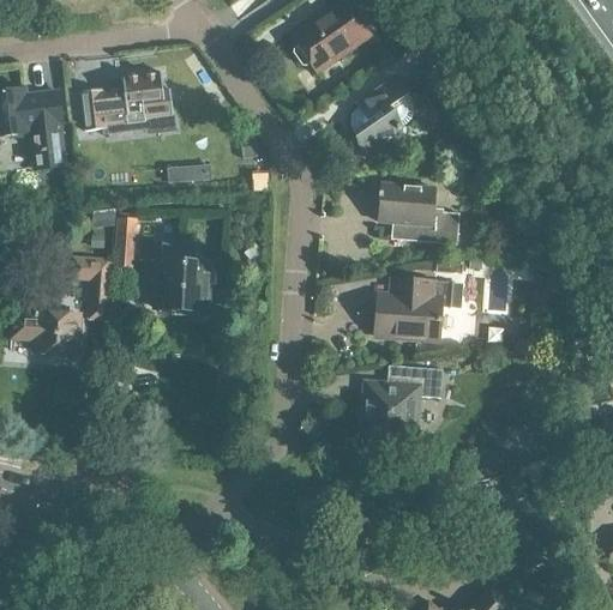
[(308,60),(310,62),(317,72),(322,70),(319,66),(336,55),(340,55),(352,47),(352,43),(367,34),(343,0),(336,0),(289,32),(298,44),(293,47),(292,50),(300,64),(304,64),(308,60)]
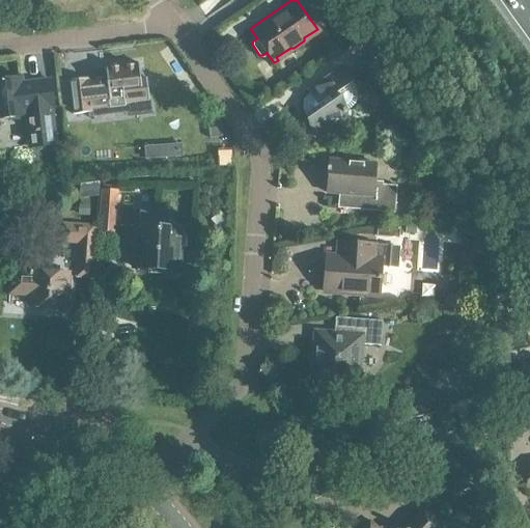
[(360,66),(378,44),(370,31),(346,47),(360,66)]
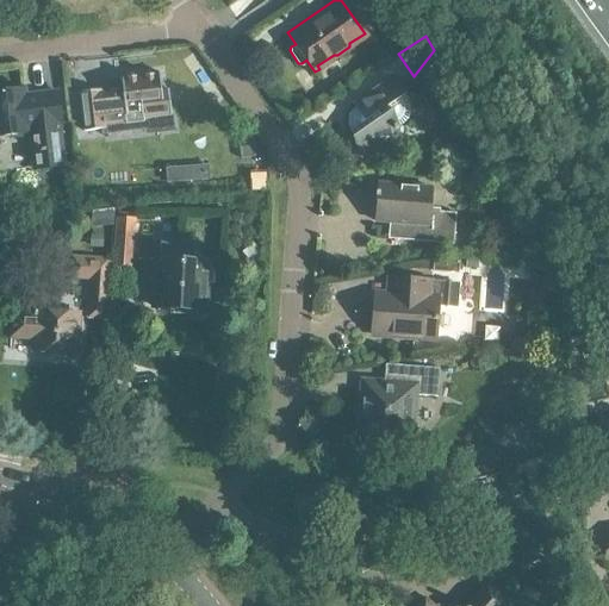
[(79,89),(68,92),(70,120),(82,119),(84,129),(100,126),(104,126),(104,124),(126,122),(126,114),(140,112),(141,117),(171,113),(171,111),(167,88),(161,89),(159,69),(120,74),(122,87),(100,91),(99,87),(79,89)]
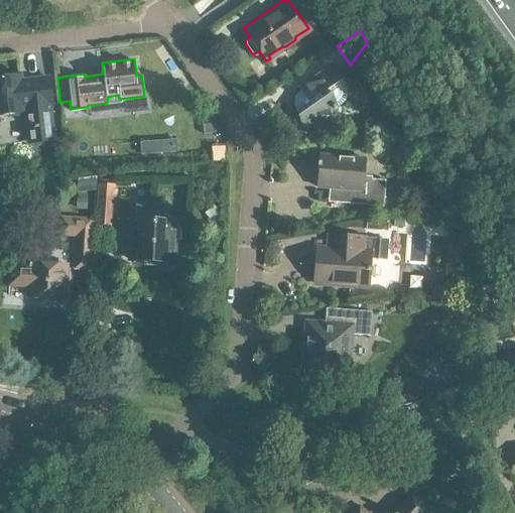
[(297,114),(301,127),(339,116),(335,105),(340,103),(344,99),(346,94),(346,89),(344,83),(341,79),(342,79),(333,63),(298,87),(300,89),(295,93),(293,99),(293,105),(296,110),(299,114),(297,114)]
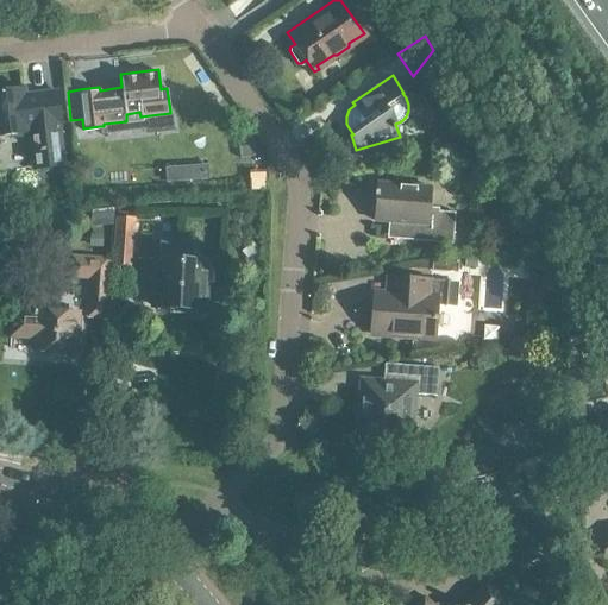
[(20,87),(0,88),(0,133),(25,131),(27,131),(32,168),(64,164),(60,121),(56,90),(22,94),(20,87)]
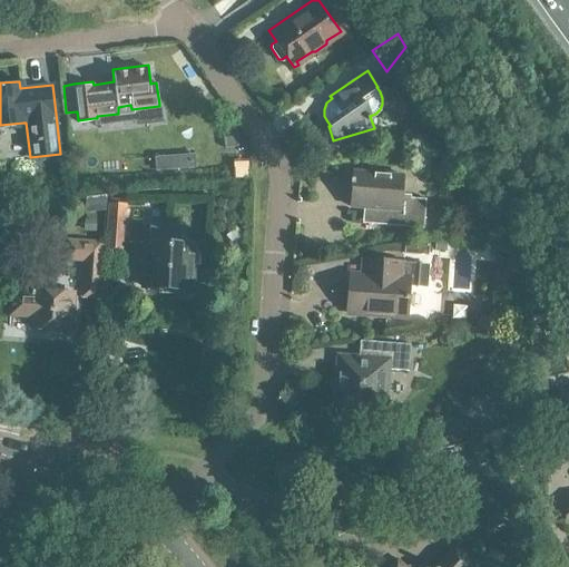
[(352,178),(351,178),(350,183),(352,183),(350,205),(372,207),(370,223),(423,227),(425,198),(401,196),(403,175),(353,170),(352,178)]
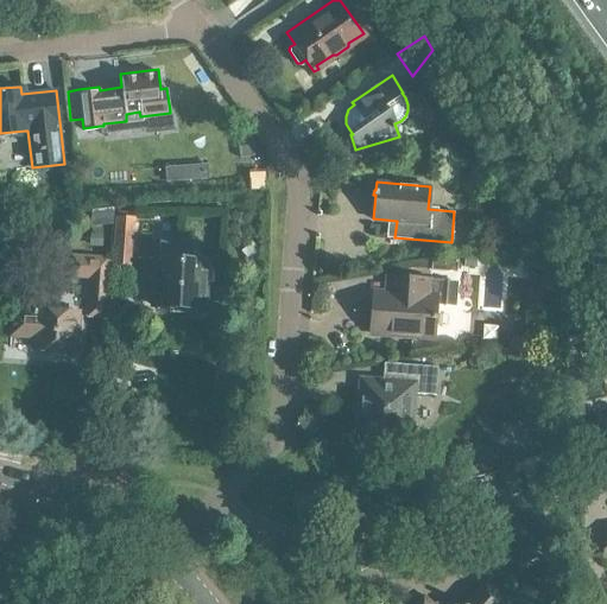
[(90,209),(89,224),(101,222),(112,221),(113,205),(90,209)]
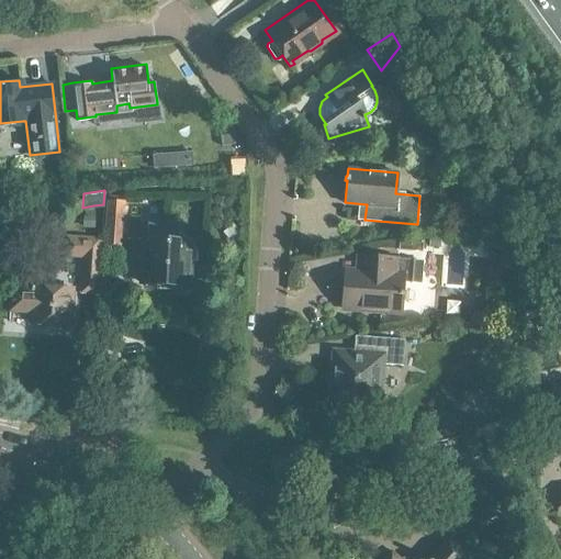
[(125,199),(107,198),(103,243),(122,244),(125,199)]
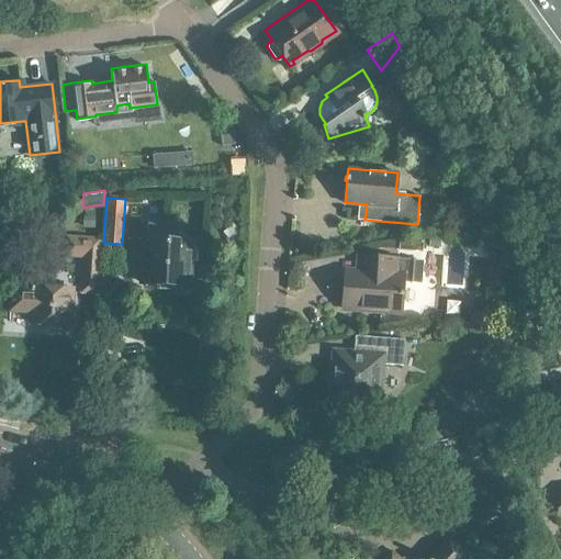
[(83,213),(82,225),(93,226),(94,214),(83,213)]
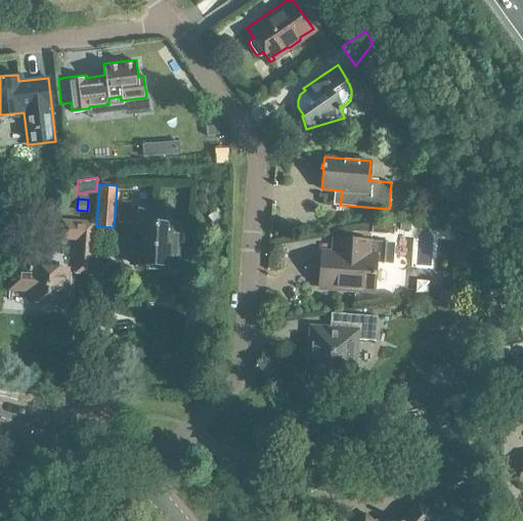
[(130,261),(143,262),(146,267),(161,268),(163,263),(175,264),(176,243),(182,240),(182,231),(178,227),(177,227),(177,223),(165,222),(166,208),(137,206),(136,221),(132,220),(132,227),(130,261)]
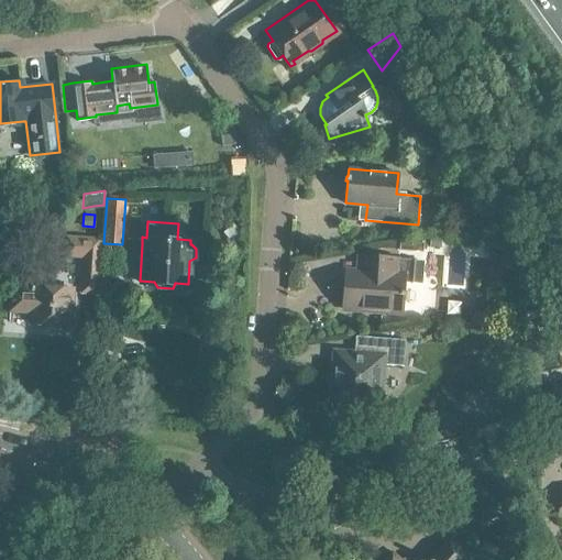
[(222,233),(231,244),(241,237),(233,224),(222,233)]
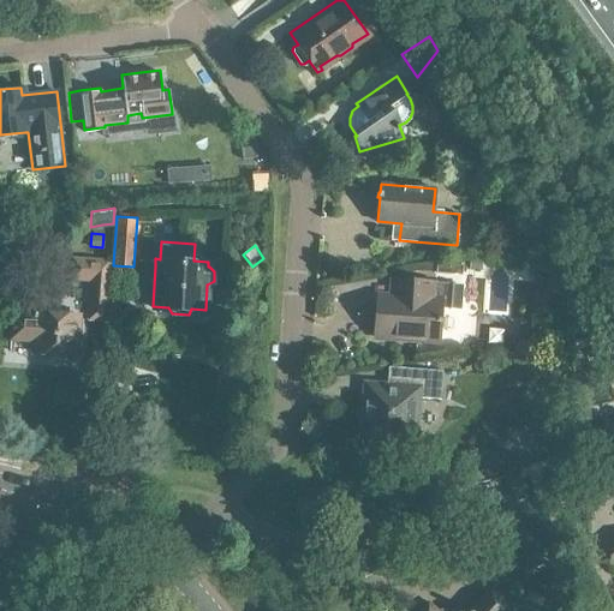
[(520,246),(519,261),(538,262),(540,247),(520,246)]
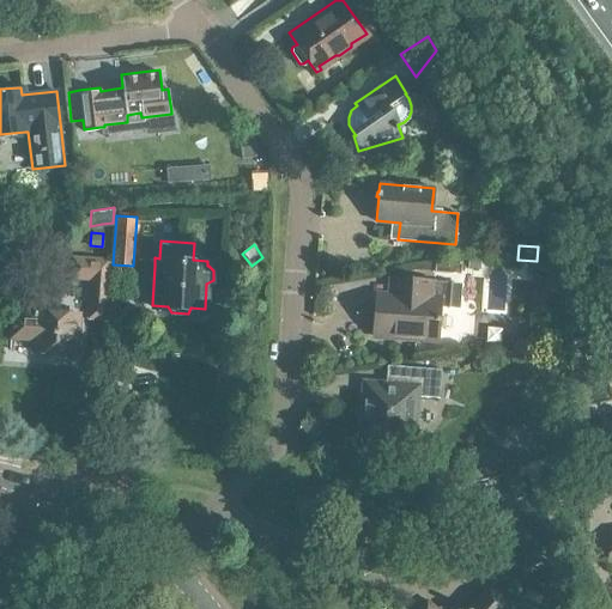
[(71,254),(71,266),(70,276),(90,278),(88,316),(105,317),(109,256),(71,254)]
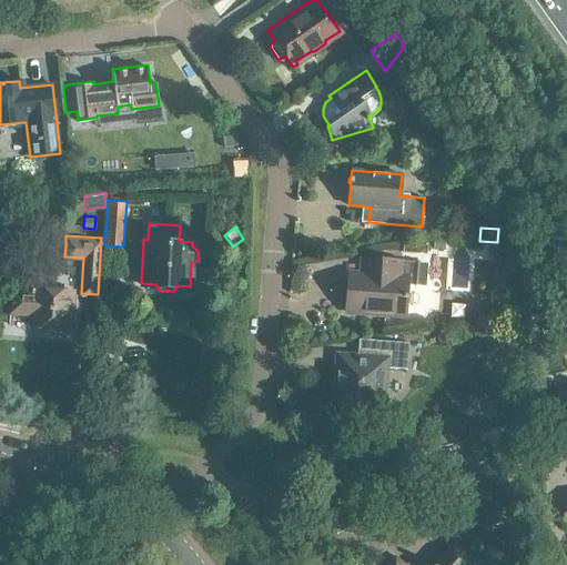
[(434,235),(433,246),(444,248),(444,246),(445,235),(434,235)]
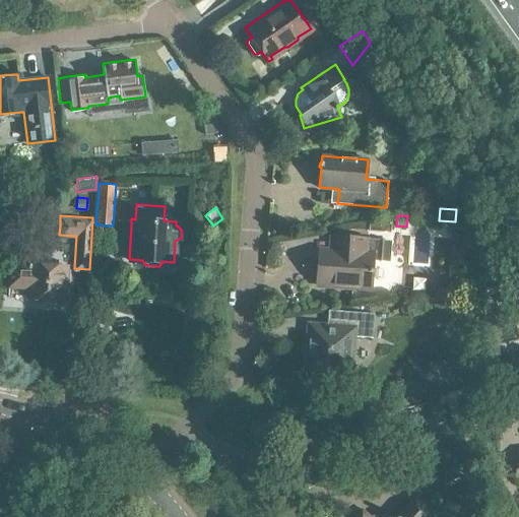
[(370,220),(369,225),(369,229),(390,231),(391,225),(391,216),(370,220)]
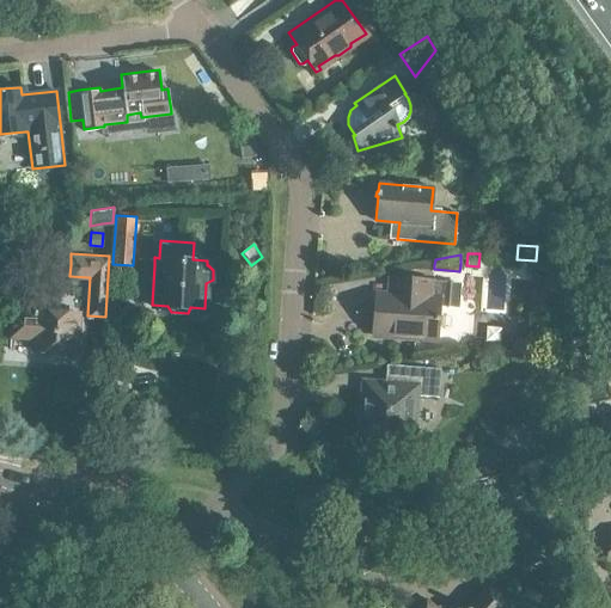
[(390,293),(376,292),(373,333),(438,338),(440,305),(459,306),(460,282),(390,277),(390,293)]
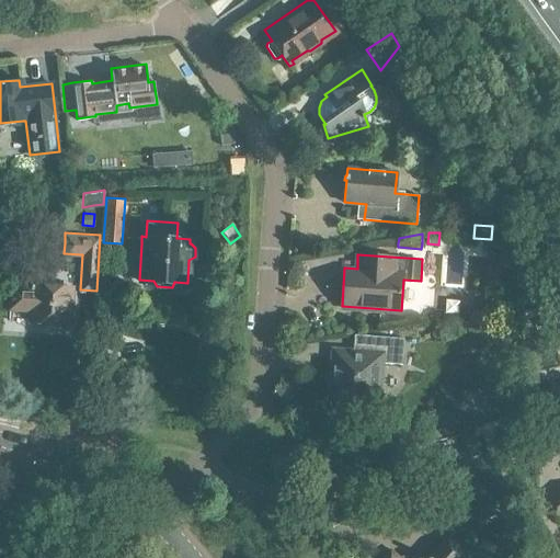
[(8,307),(30,308),(29,318),(68,320),(70,286),(30,283),(30,286),(9,285),(8,307)]
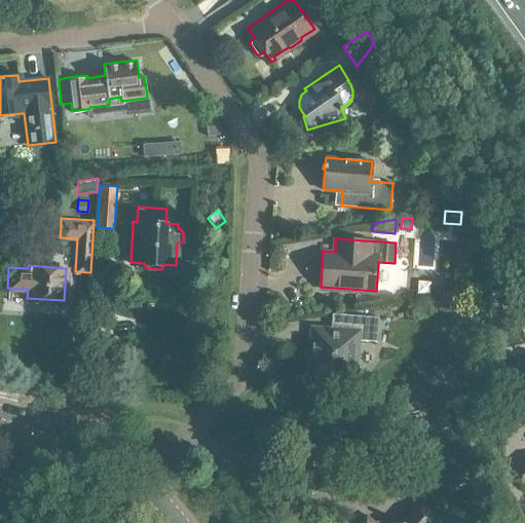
[(311,326),(307,373),(357,377),(360,338),(376,340),(378,315),(332,312),(331,327),(311,326)]
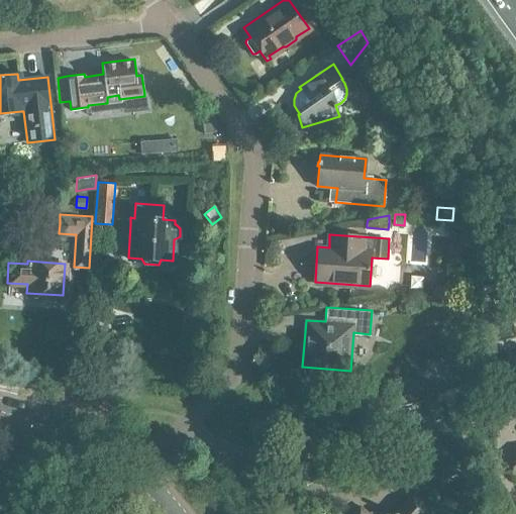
[(468,424),(466,425),(452,428),(451,428),(453,439),(471,436),(468,424)]
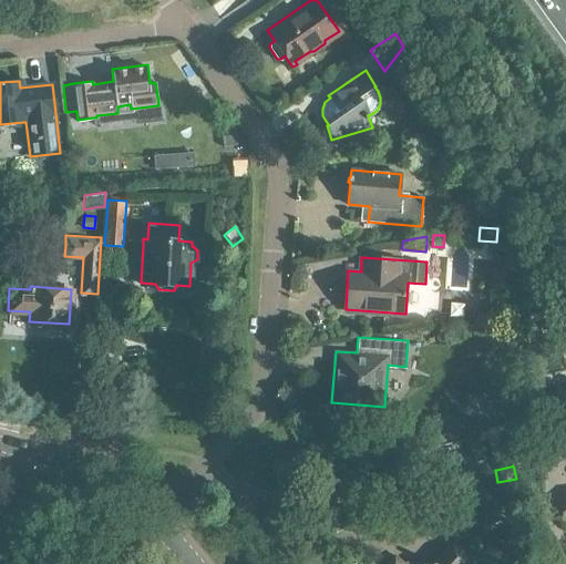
[(404,563),(394,555),(386,563),(466,563),(471,560),(452,542),(431,563),(404,563)]
